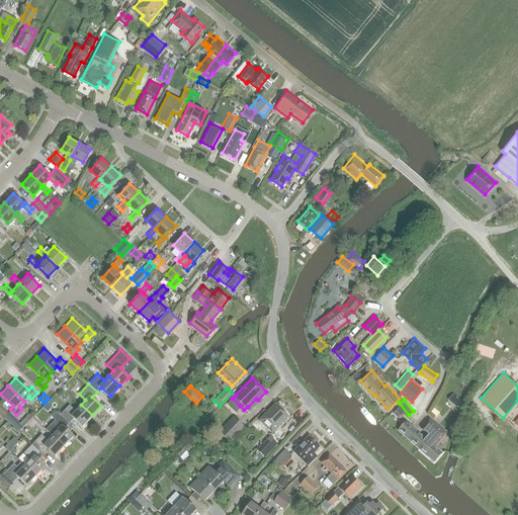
[(272,431),(289,414),(275,401),(259,418),(272,431)]
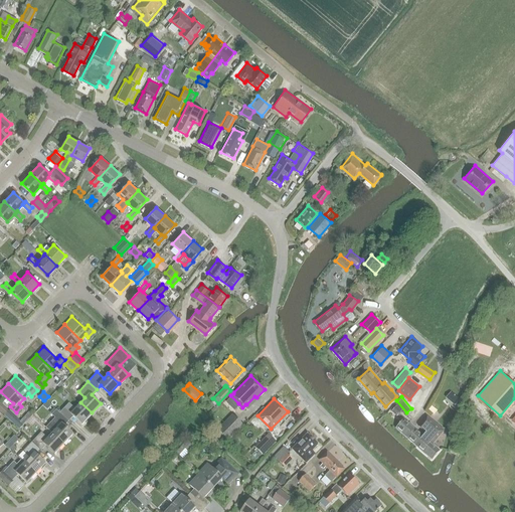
[(92,412),(80,402),(75,407),(68,400),(59,410),(68,418),(73,414),(82,422),(92,412)]
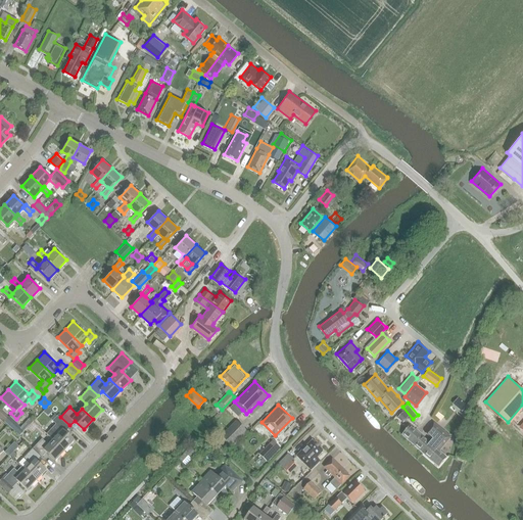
[(402,410),(397,416),(402,420),(408,414),(402,410)]
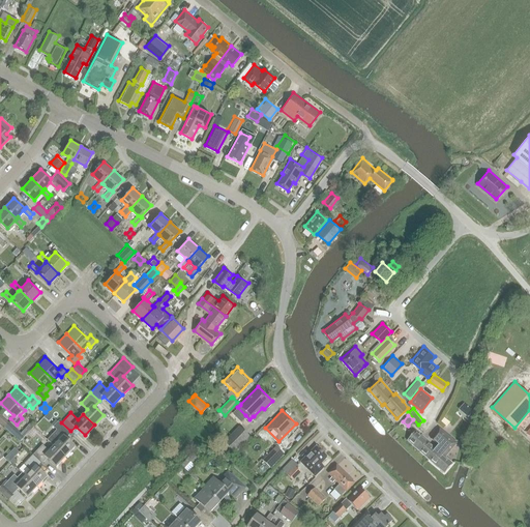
[(61,422),(57,419),(52,425),(56,428),(47,438),(54,444),(65,455),(75,445),(66,436),(70,431),(61,422)]
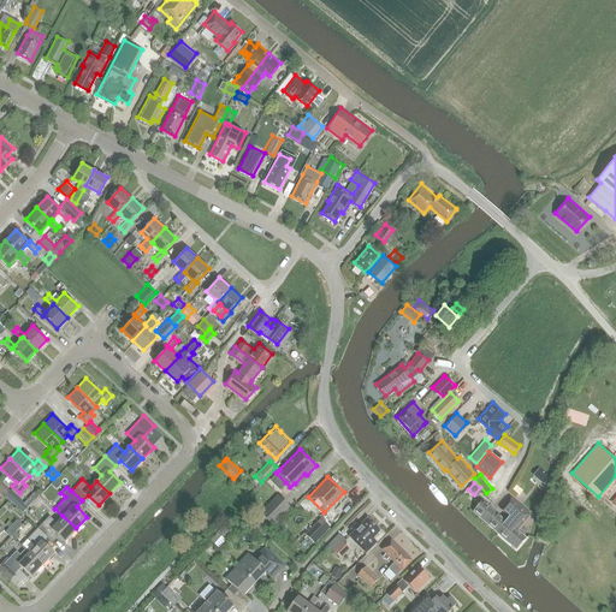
[(24,501),(10,488),(4,494),(18,506),(24,501)]
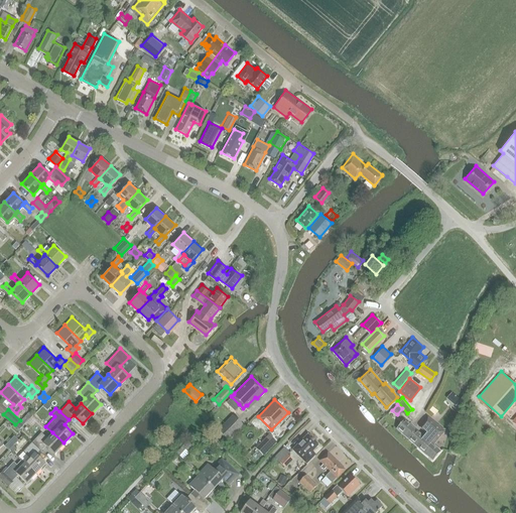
[(244,423),(231,412),(217,428),(229,439),(244,423)]
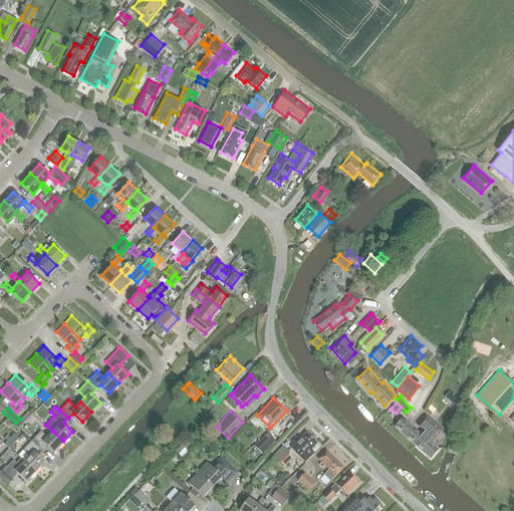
[(415,443),(431,457),(439,447),(432,441),(443,428),(427,413),(418,423),(426,430),(422,433),(415,443)]
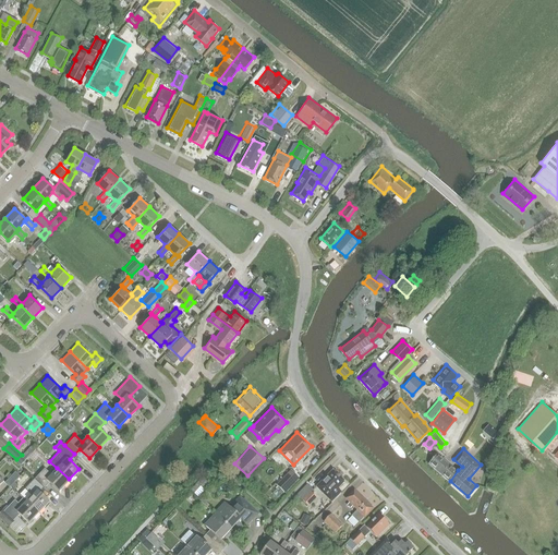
[(458,470),(449,462),(437,451),(428,461),(450,481),(458,470)]
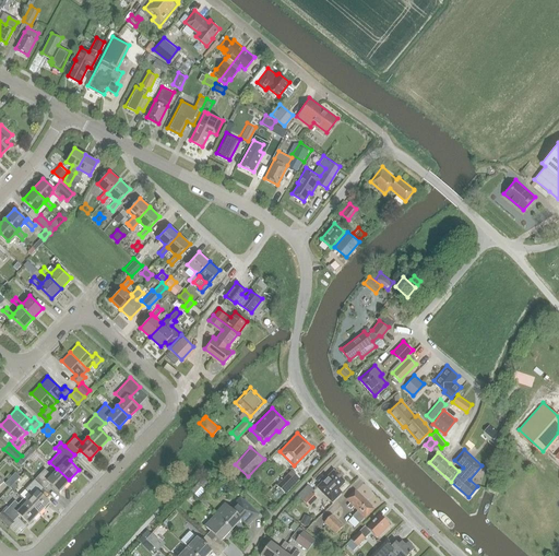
[(57,469),(51,474),(45,466),(35,477),(45,486),(49,482),(59,491),(69,480),(57,469)]
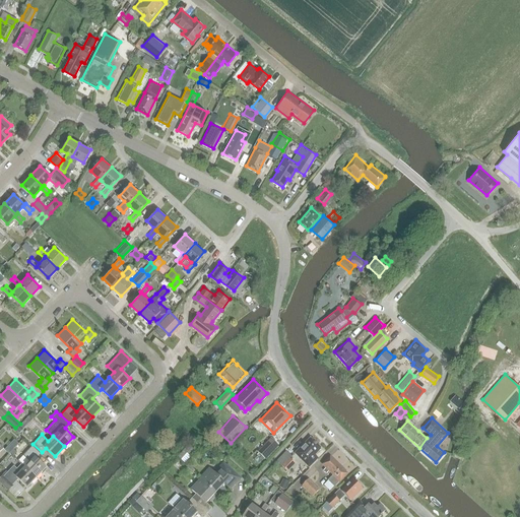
[(277,442),(270,435),(256,449),(263,457),(277,442)]
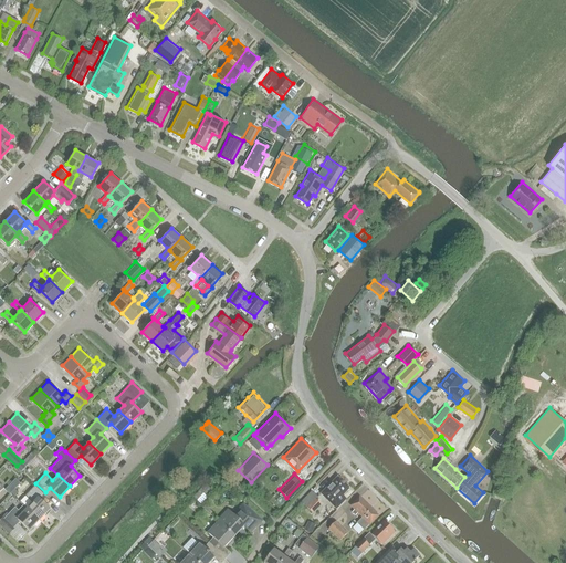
[(323,489),(321,491),(332,502),(333,503),(336,507),(345,497),(342,493),(349,486),(337,475),(323,489)]
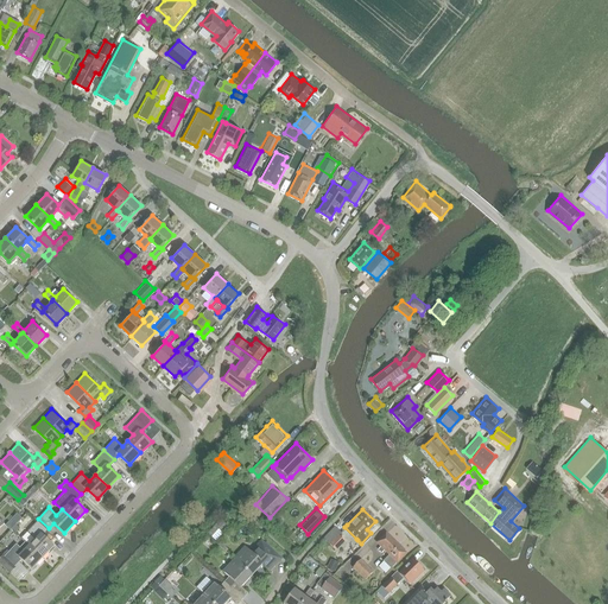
[(21,516),(17,510),(5,523),(10,528),(21,516)]
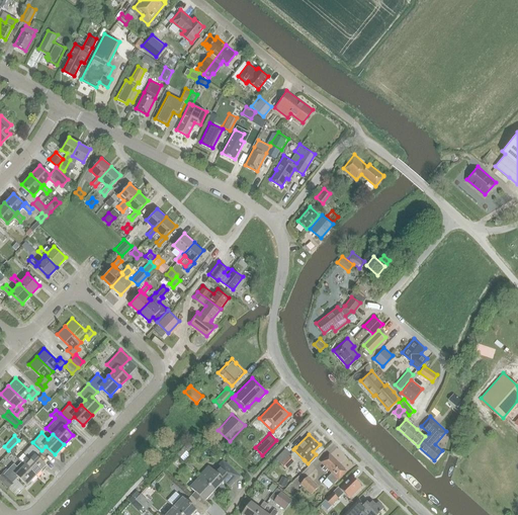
[(233,439),(230,442),(239,450),(242,447),(238,442),(237,443),(233,439)]
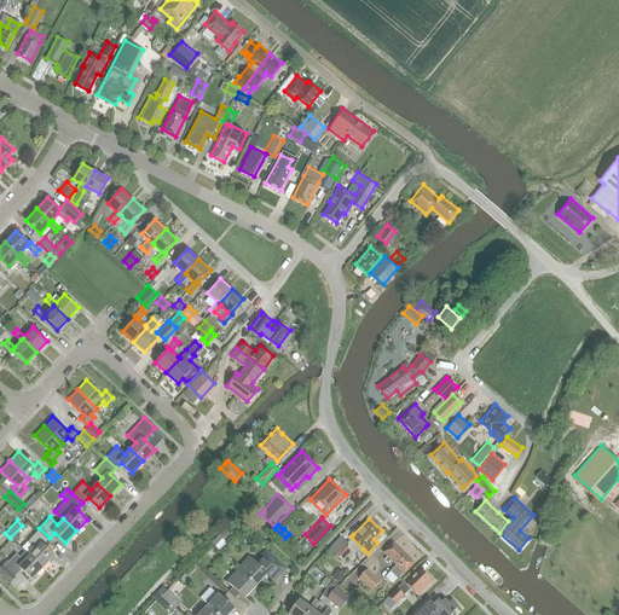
[(44,544),(50,538),(39,528),(22,546),(25,550),(25,549),(30,553),(44,566),(55,553),(44,544)]
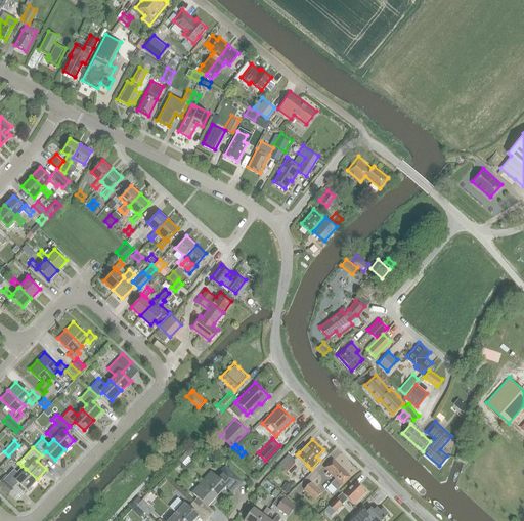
[(342,482),(350,475),(333,459),(325,466),(335,475),(329,481),(336,488),(342,482)]
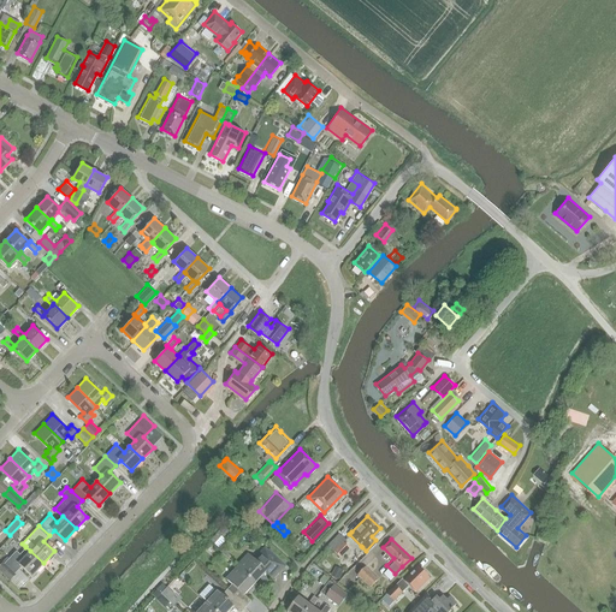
[(349,546),(343,540),(333,550),(339,556),(349,546)]
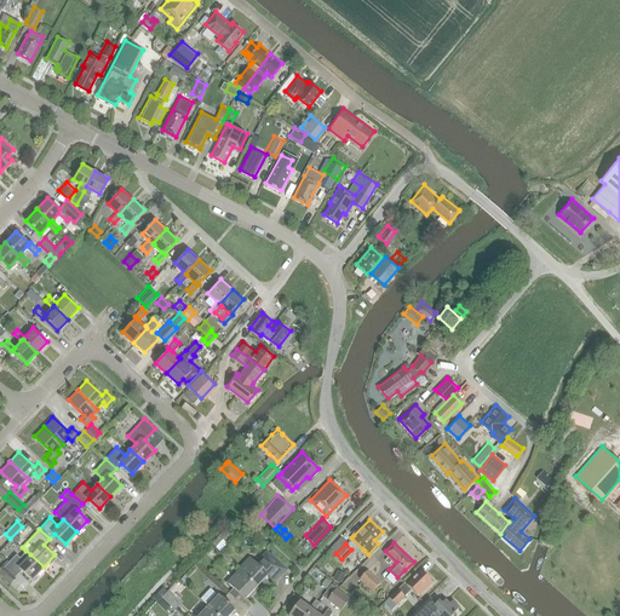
[(44,566),(30,554),(26,550),(26,551),(19,556),(16,552),(4,566),(3,565),(0,566),(0,573),(10,582),(15,577),(15,576),(22,569),(32,579),(44,566)]
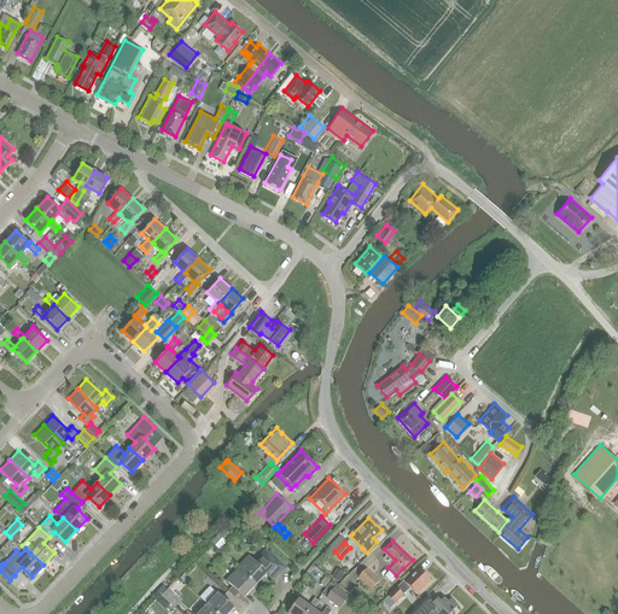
[(273,578),(279,572),(283,567),(284,568),(285,567),(266,549),(255,560),(249,554),(238,566),(256,583),(267,572),(273,578)]
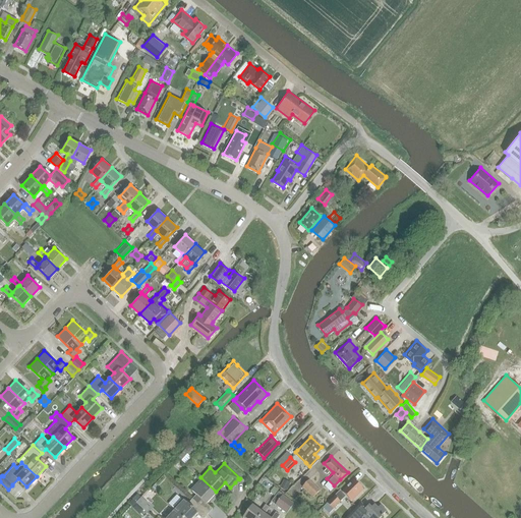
[(195,493),(191,497),(196,502),(208,512),(213,507),(207,501),(216,492),(200,477),(191,487),(195,493)]
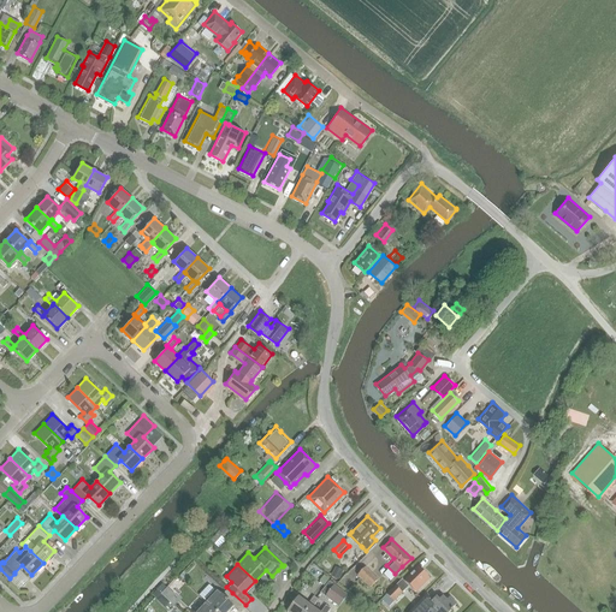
[(342,568),(335,564),(330,572),(338,576),(342,568)]
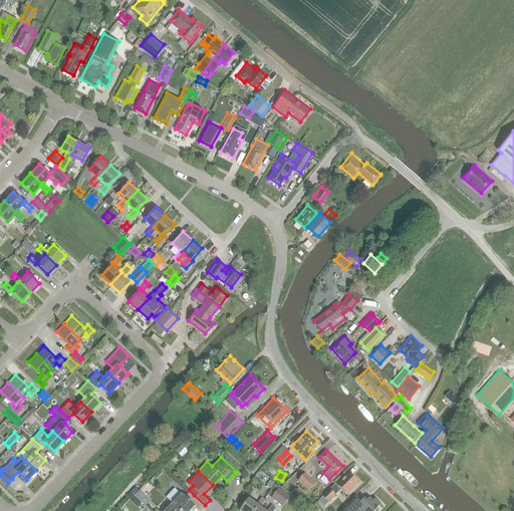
[(314,482),(304,471),(296,478),(307,489),(314,482)]
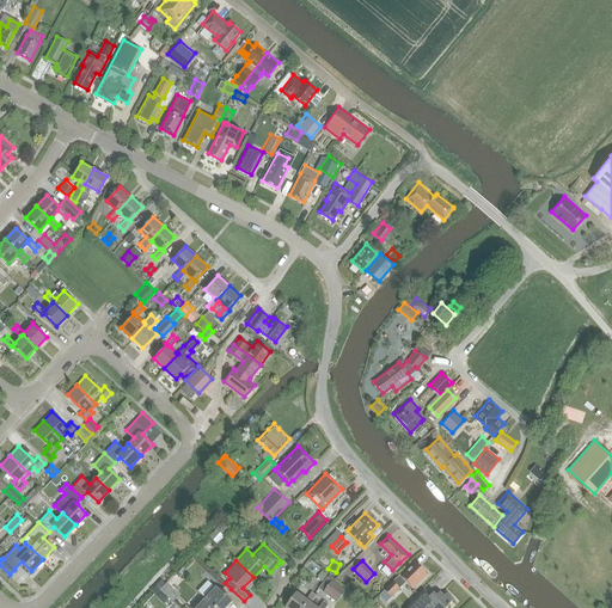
[(412,585),(427,572),(415,562),(402,575),(398,572),(383,588),(390,595),(405,579),(412,585)]
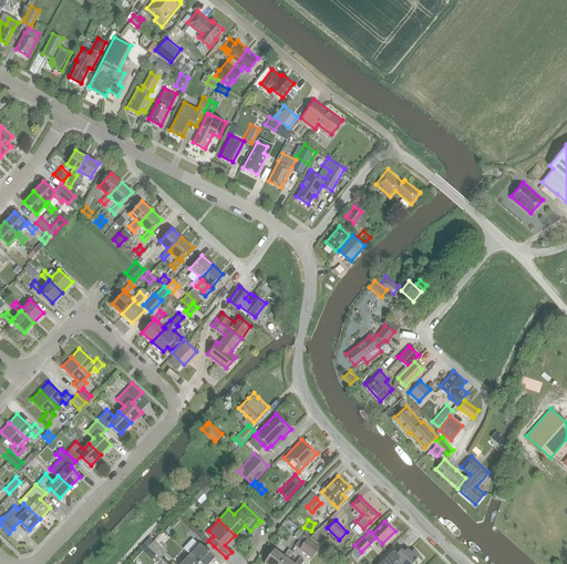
[(319,546),(302,533),(294,543),(311,556),(319,546)]
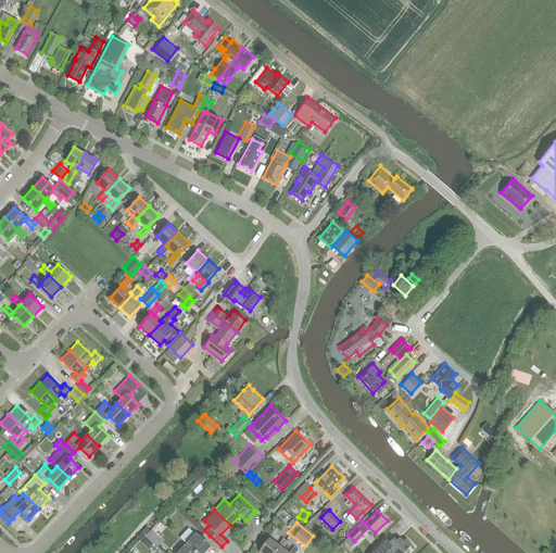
[(151,528),(146,533),(158,545),(162,541),(156,536),(159,535),(151,528)]
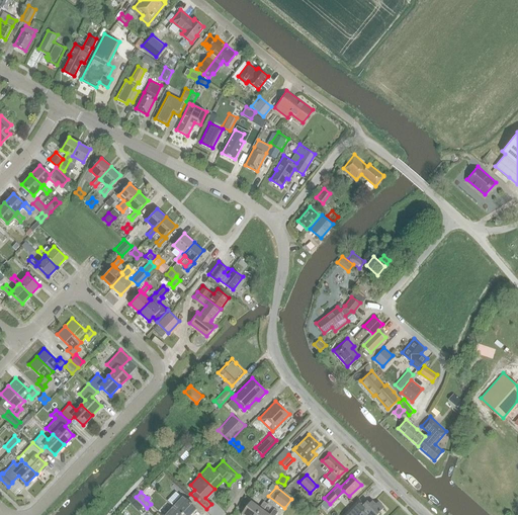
[(195,499),(190,494),(186,499),(181,494),(172,504),(183,514),(189,514),(195,509),(201,514),(206,509),(195,499)]
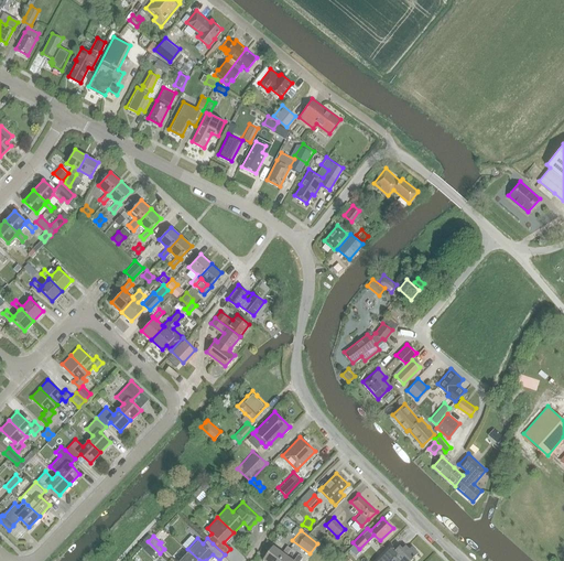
[(390,541),(371,560),(393,560),(394,560),(393,560),(409,560),(414,557),(413,556),(418,551),(411,546),(408,548),(404,545),(401,548),(399,546),(397,547),(390,541)]
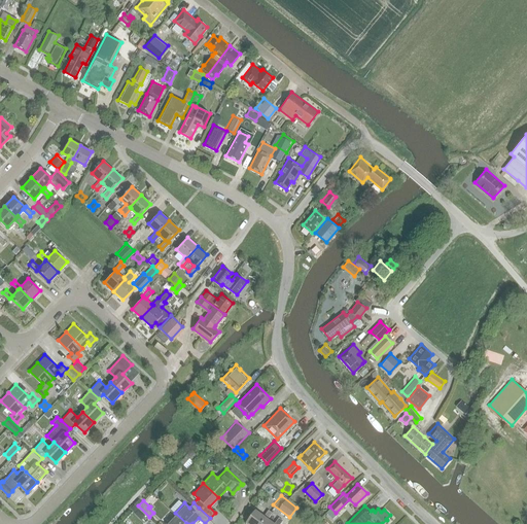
[(259,523),(266,517),(267,518),(272,511),(269,509),(264,515),(255,509),(246,522),(248,523),(259,523)]
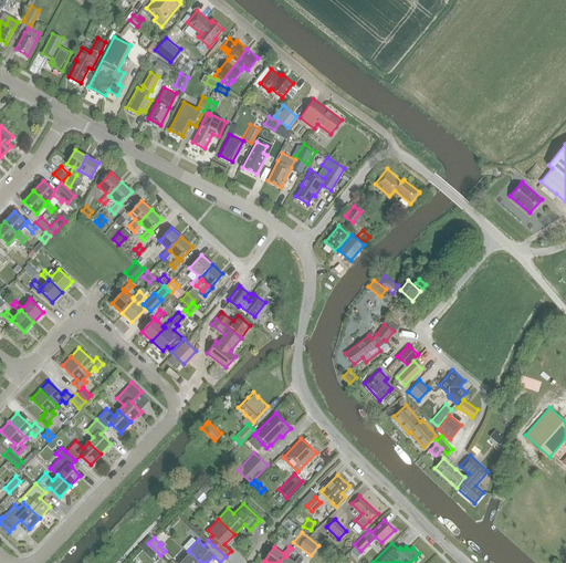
[(200,562),(188,551),(177,562),(178,562),(200,562)]
